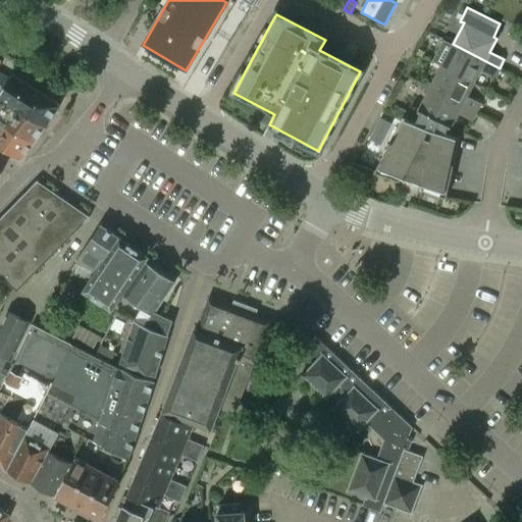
[(453,44),(441,66),(474,83),(480,69),(496,77),(500,68),(453,44)]
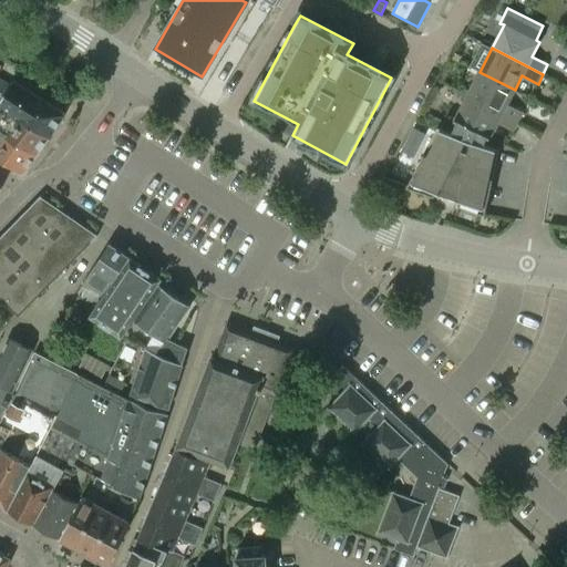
[(480,72),(467,95),(518,122),(523,112),(507,104),(515,90),(480,72)]
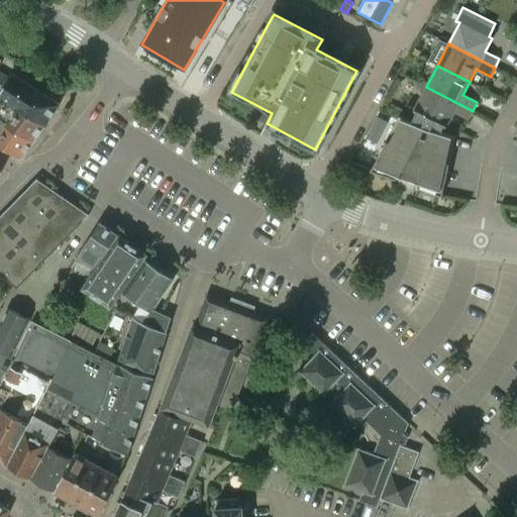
[(0,96),(44,125),(60,104),(12,74),(9,78),(0,72),(0,85),(5,89),(0,96)]
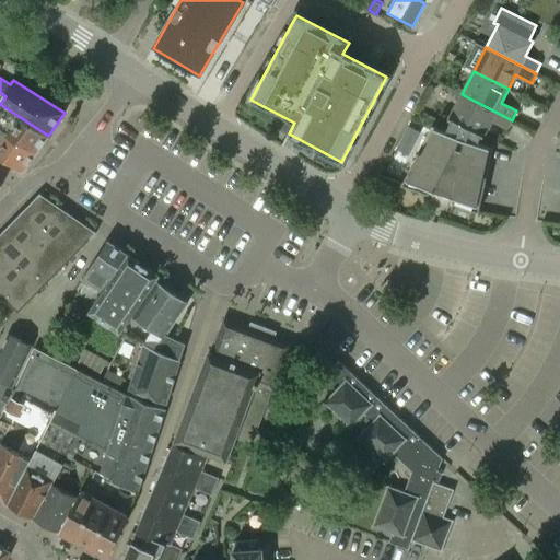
[(0,132),(0,133),(1,132),(18,142),(36,153),(48,136),(0,104),(6,96),(0,92),(0,132)]
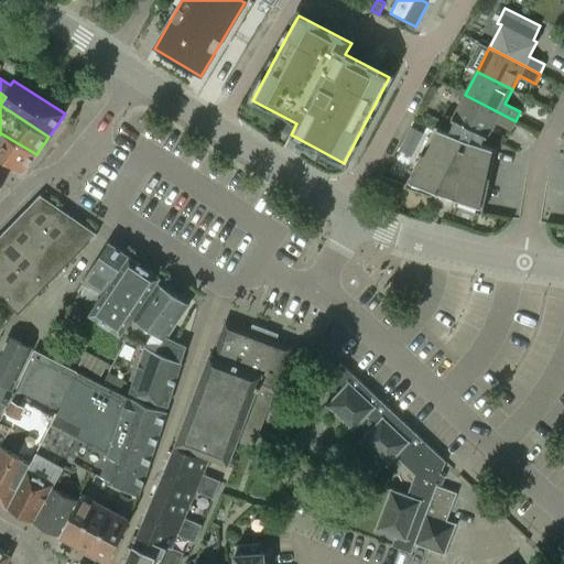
[(465,95),(452,119),(455,120),(485,136),(487,137),(495,122),(510,130),(516,121),(465,95)]
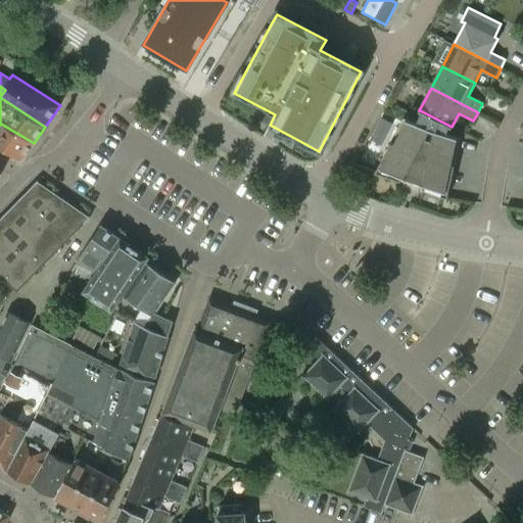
[(449,126),(422,111),(418,123),(403,117),(375,173),(447,198),(461,139),(446,134),(449,126)]
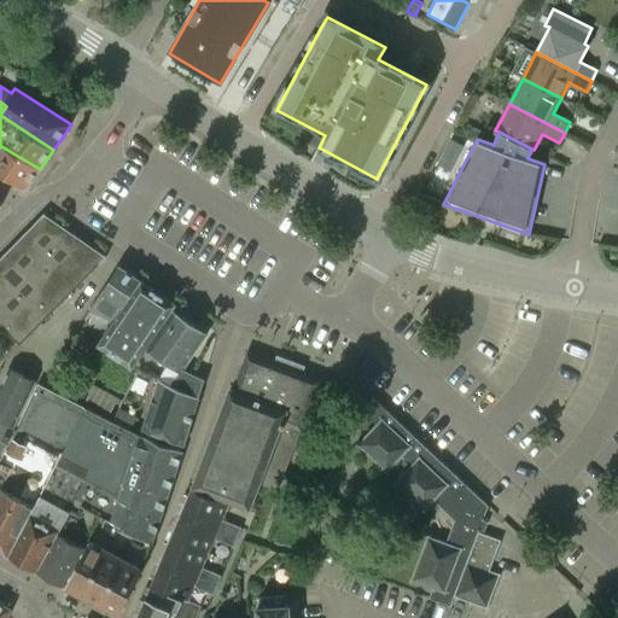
[(0,174),(25,190),(40,169),(19,157),(1,146),(0,147),(0,146),(0,174)]
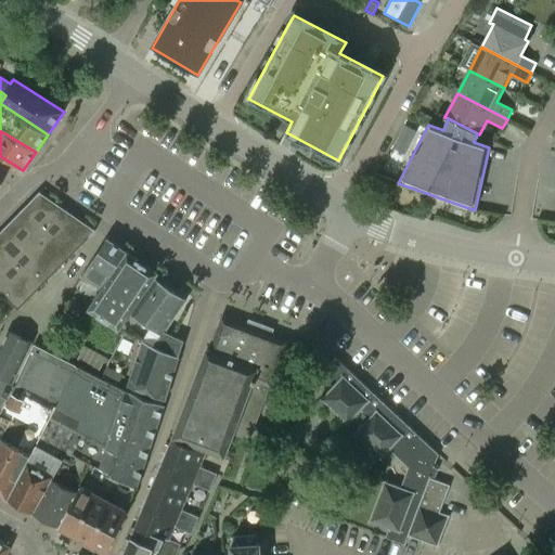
[(0,292),(18,310),(95,231),(94,230),(92,233),(38,196),(40,193),(40,192),(0,232),(0,292)]
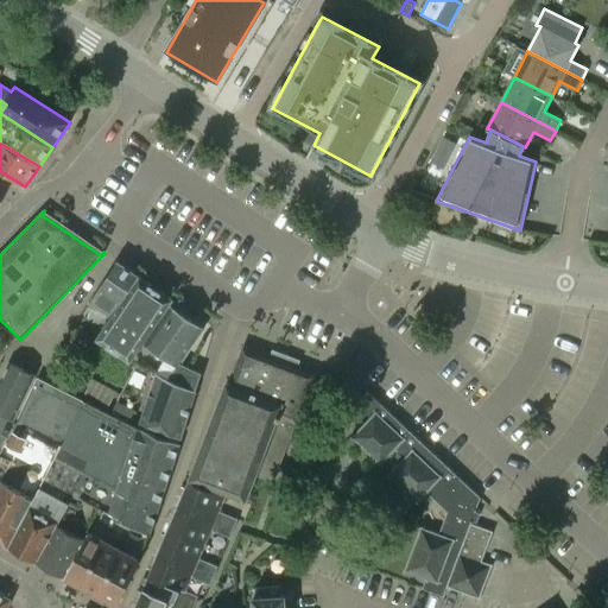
[(90,335),(96,340),(111,317),(139,277),(118,261),(115,265),(114,265),(113,266),(114,267),(89,303),(105,314),(90,335)]
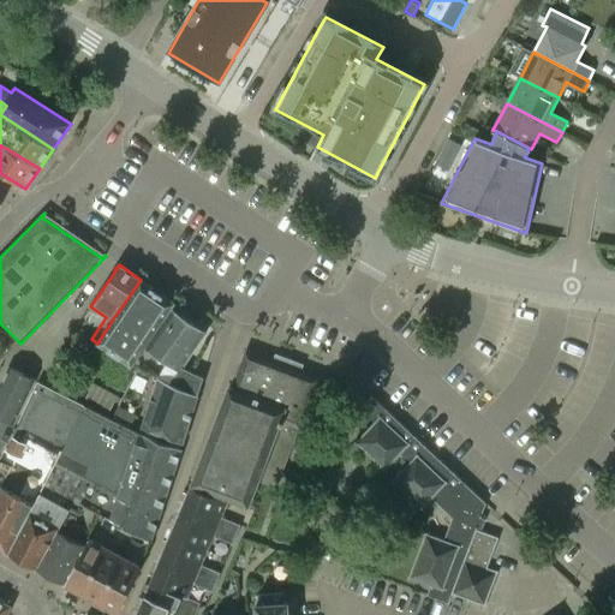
[(173,305),(174,303),(173,302),(162,294),(162,296),(153,290),(154,288),(143,281),(141,280),(112,321),(97,344),(131,366),(144,347),(171,309),(173,305)]
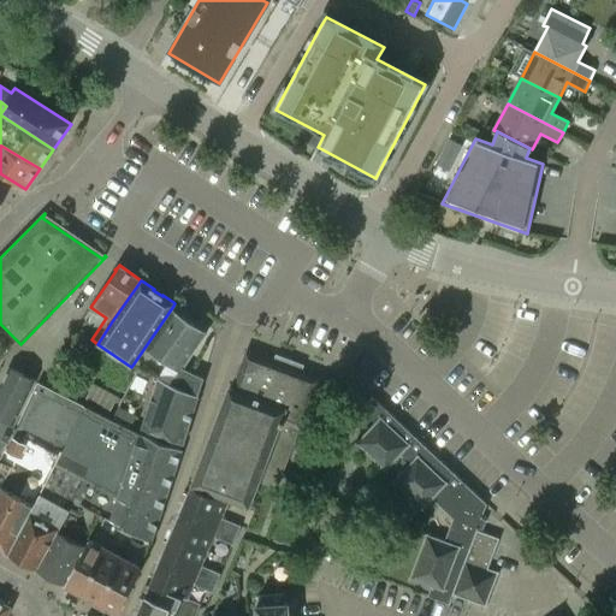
[(419,317),(425,323),(434,313),(428,307),(419,317)]
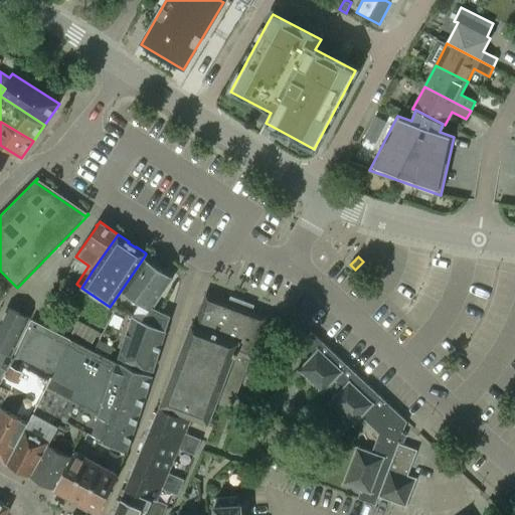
[(132,317),(131,317),(166,332),(171,316),(153,308),(173,279),(161,271),(160,271),(161,272),(159,274),(155,271),(157,269),(157,268),(143,259),(121,291),(140,304),(132,317)]
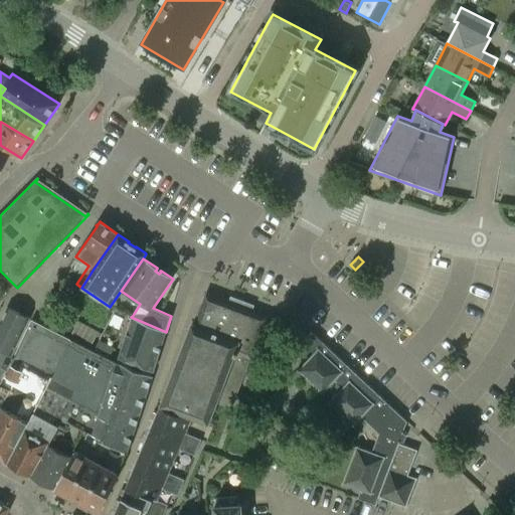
[(251,359),(267,319),(268,317),(206,294),(194,325),(192,324),(191,326),(185,344),(184,344),(183,346),(184,346),(177,364),(176,366),(170,383),(169,383),(169,386),(162,403),(161,405),(208,423),(217,402),(231,408),(250,359),(251,359)]
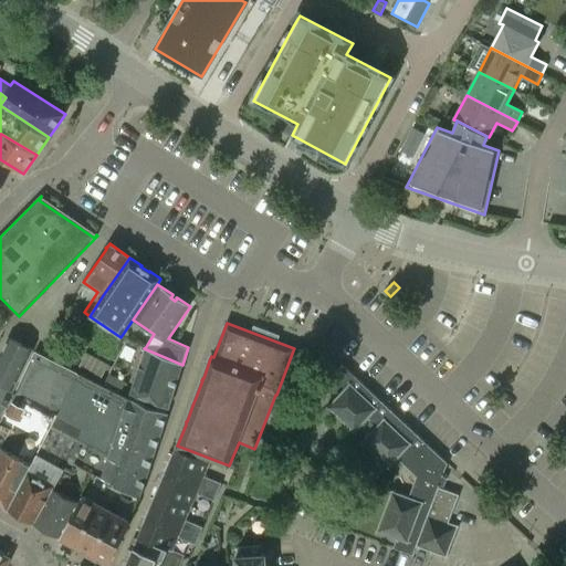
[(32,350),(9,338),(0,355),(0,384),(13,390),(32,350)]
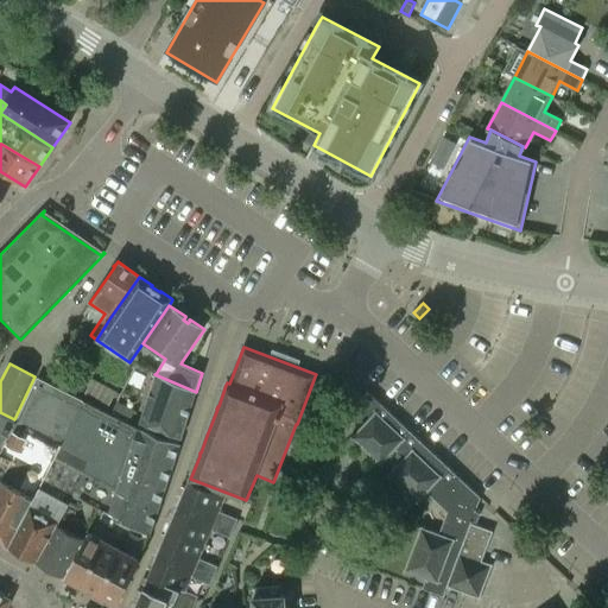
[(139,420),(159,430),(181,438),(196,392),(154,374),(139,420)]
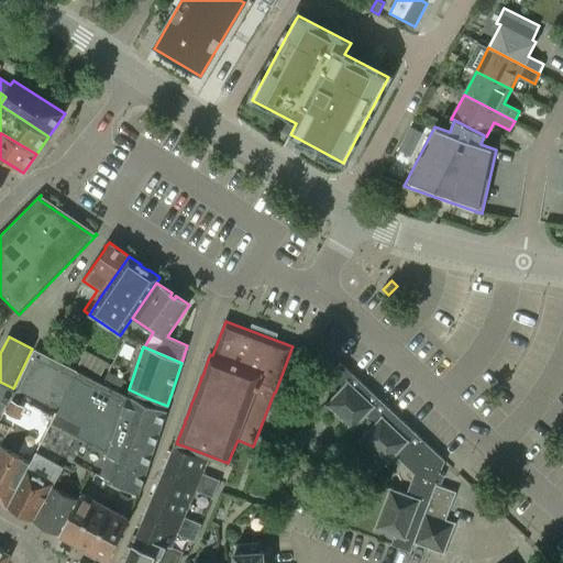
[(26,516),(34,520),(61,472),(59,471),(63,463),(66,456),(70,457),(72,454),(103,470),(108,454),(145,474),(166,411),(145,404),(120,392),(103,384),(74,370),(34,350),(14,390),(0,419),(0,500),(2,498),(9,501),(7,506),(10,507),(12,503),(19,507),(17,510),(19,511),(20,510),(26,514),(26,516)]
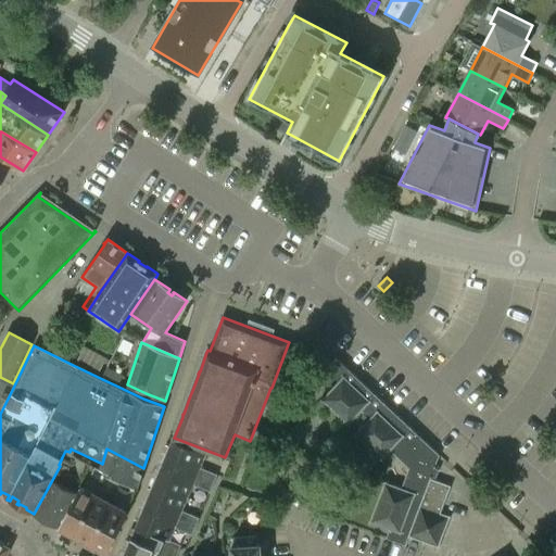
[(85,348),(78,362),(99,373),(106,358),(85,348)]
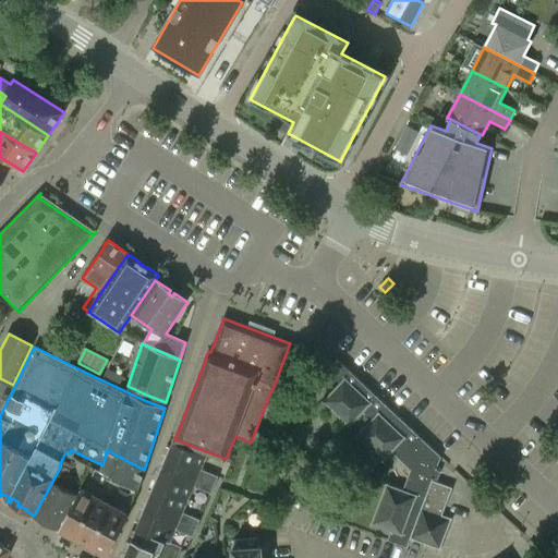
[(348,426),(350,427),(351,426),(351,425),(355,422),(363,429),(356,435),(355,436),(356,438),(358,437),(381,460),(381,461),(383,462),(385,460),(392,452),(411,470),(403,489),(388,484),(386,483),(385,485),(386,485),(372,522),(371,524),(373,524),(391,531),(388,541),(407,548),(410,540),(411,540),(411,538),(438,549),(440,550),(441,548),(451,520),(452,519),(450,518),(443,514),(452,488),(434,481),(438,468),(437,468),(441,457),(413,431),(412,428),(411,429),(387,405),(386,404),(385,404),(378,398),(378,397),(376,396),(351,373),(352,373),(350,371),(337,359),(326,370),(340,383),(324,399),(322,401),(324,403),(324,402),(348,425),(348,426)]
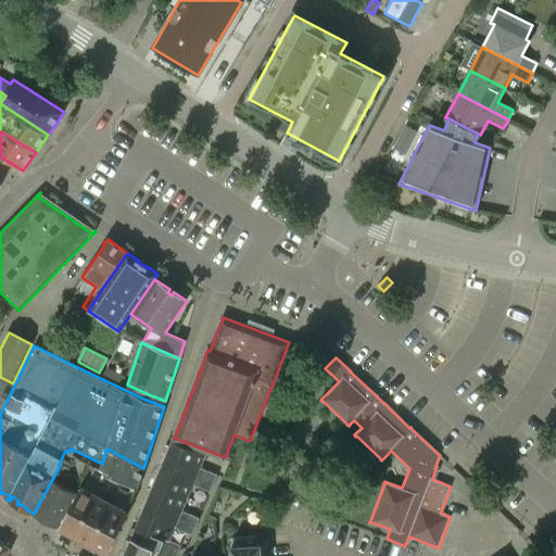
[(102,379),(118,387),(124,376),(106,368),(102,379)]
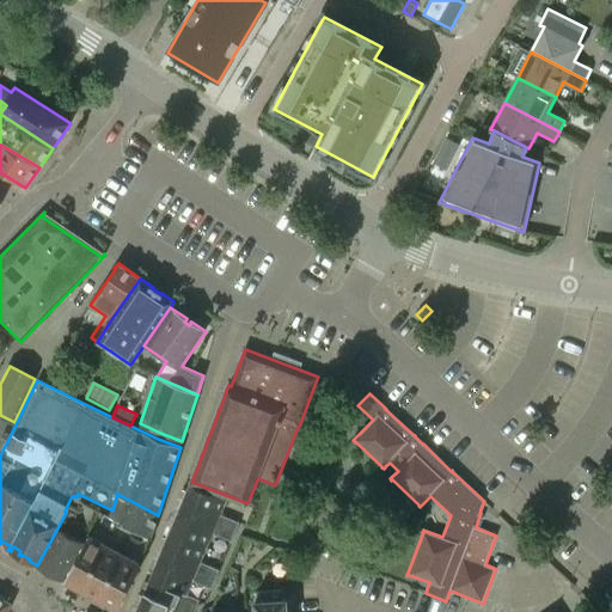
[(0,456),(16,424),(0,416),(0,456)]
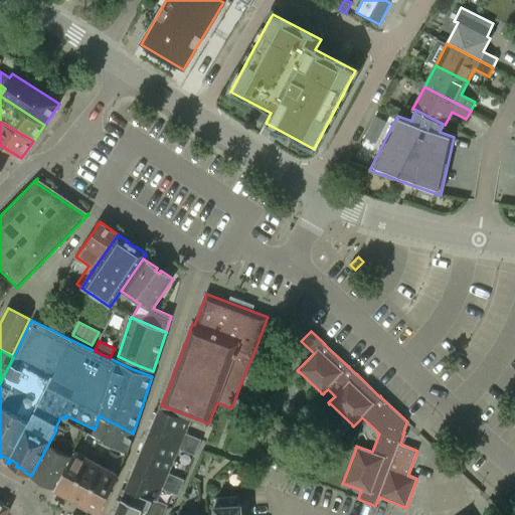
[(152,428),(198,448),(201,440),(185,434),(190,420),(160,407),(152,428)]
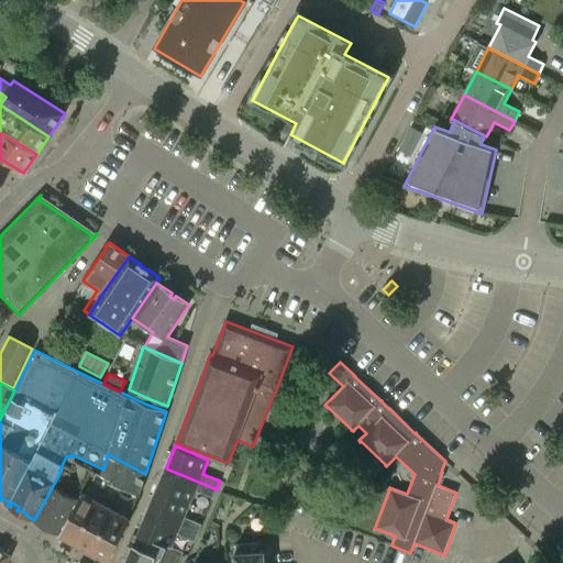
[(61,472),(34,520),(46,527),(50,525),(56,528),(54,532),(58,534),(59,533),(79,498),(83,492),(94,470),(102,474),(103,470),(72,454),(70,457),(66,456),(63,463),(59,471),(61,472)]
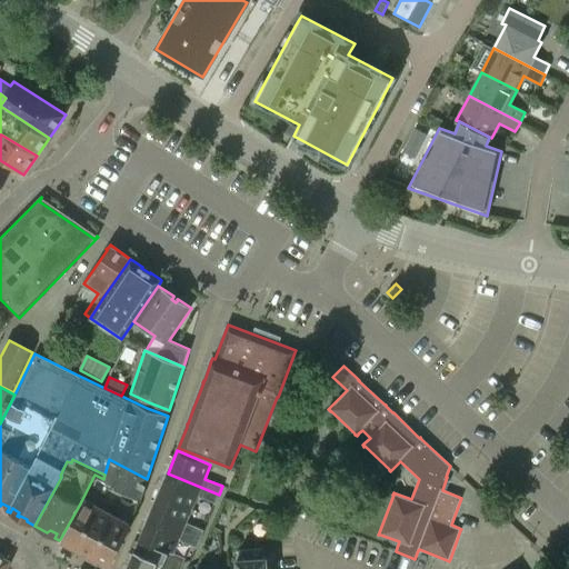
[(105,475),(103,479),(110,483),(123,491),(140,501),(142,493),(143,492),(142,492),(147,480),(148,479),(147,479),(109,459),(105,475)]
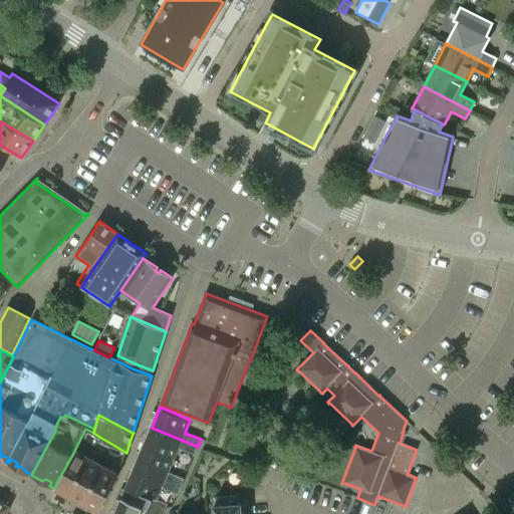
[(152,428),(146,441),(176,453),(177,448),(195,455),(198,447),(152,428)]
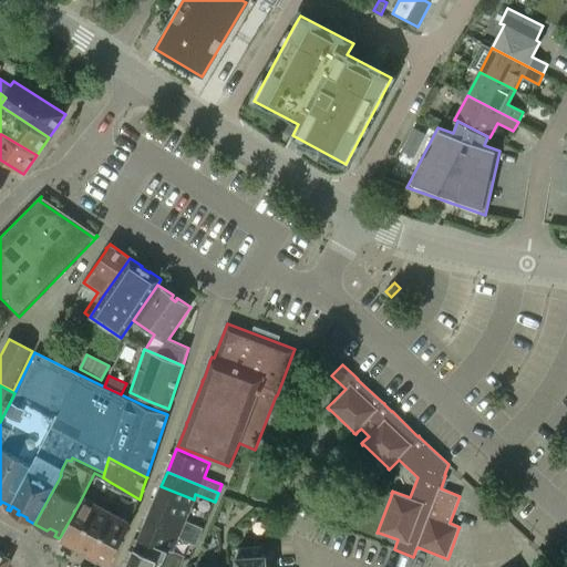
[(80,502),(60,537),(111,564),(111,563),(131,521),(140,500),(123,490),(110,482),(103,477),(94,473),(83,495),(80,502)]
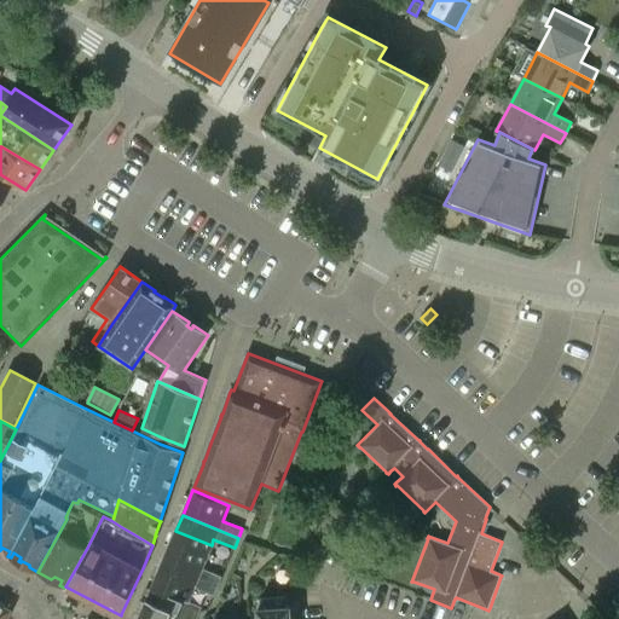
[(175,531),(162,562),(218,586),(223,577),(202,568),(209,554),(212,545),(175,531)]
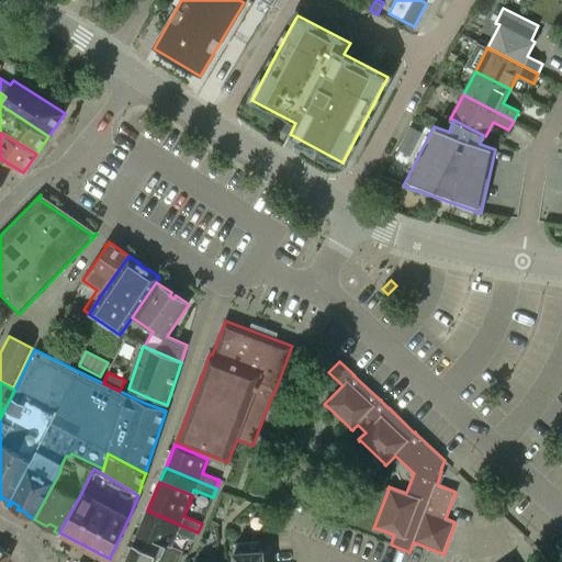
[(198,532),(147,510),(137,534),(142,535),(171,547),(177,534),(194,541),(198,532)]
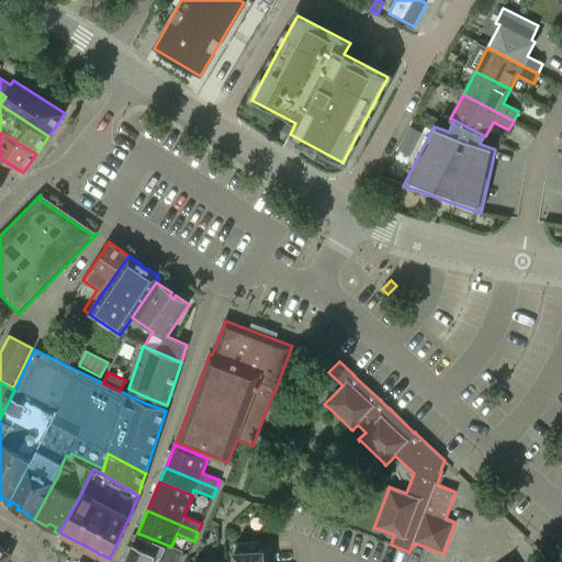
[(178,561),(183,551),(172,546),(172,547),(171,547),(142,535),(137,544),(134,542),(125,561),(178,561)]
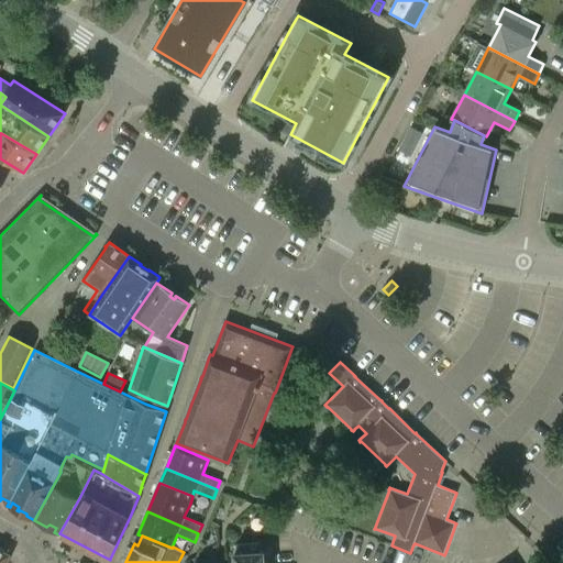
[(264,562),(264,552),(262,552),(261,543),(238,544),(238,553),(234,553),(234,562),(264,562)]
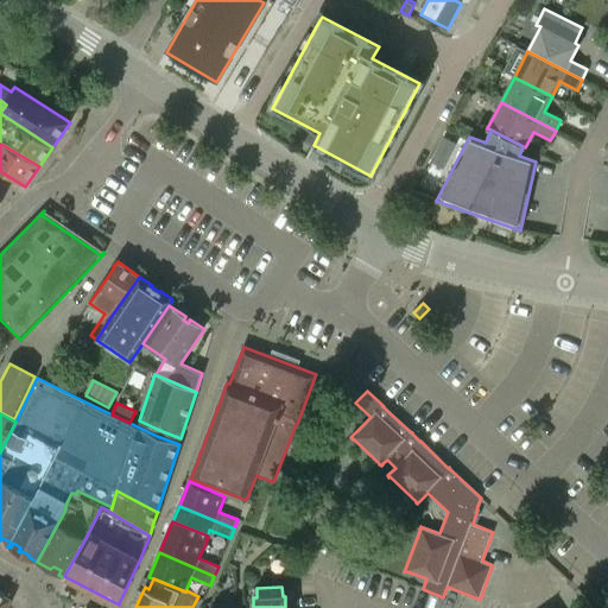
[(8,600),(0,594),(0,607),(6,607),(10,602),(11,600),(8,599),(8,600)]
